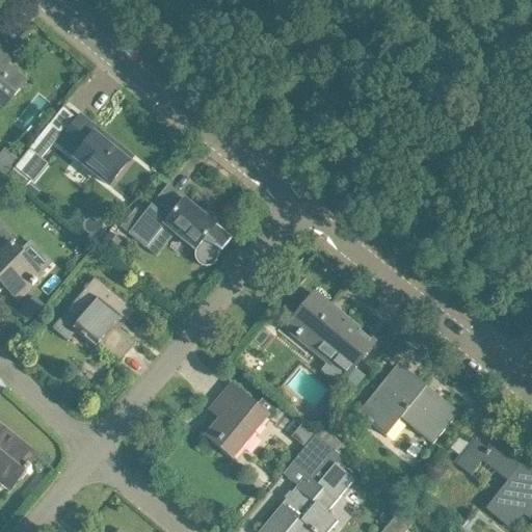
[(9,60),(0,52),(0,105),(4,109),(25,83),(4,68),(9,60)]
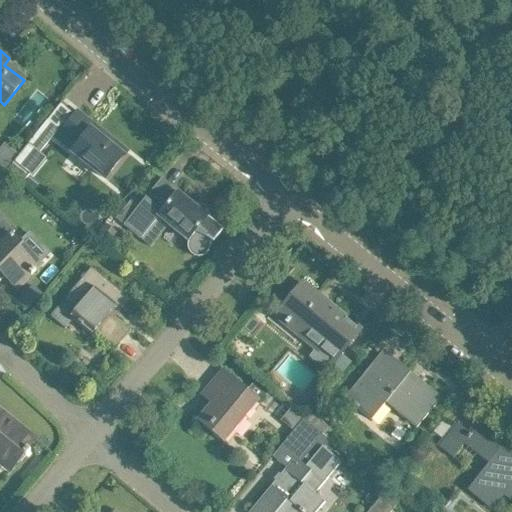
[(105,179),(113,168),(126,152),(112,140),(108,145),(90,131),(94,126),(77,113),(60,133),(77,147),(72,152),(105,179)]
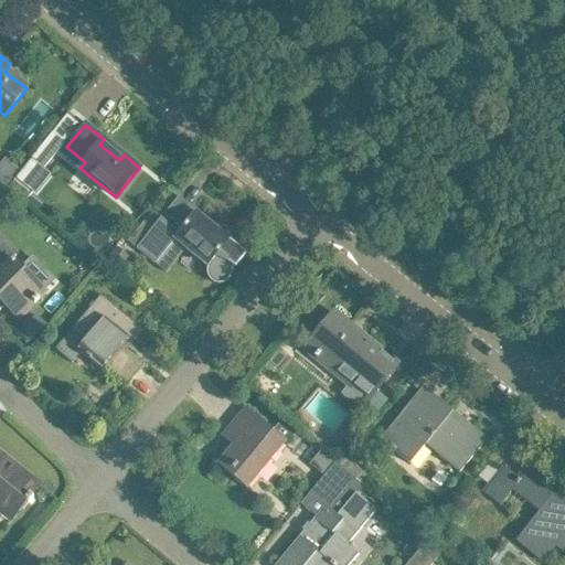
[(51,135),(30,160),(42,170),(62,145),(51,135)]
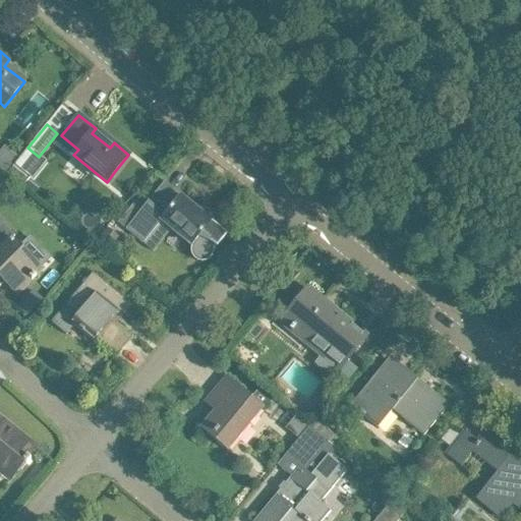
[(13,166),(7,174),(23,186),(30,178),(13,166)]
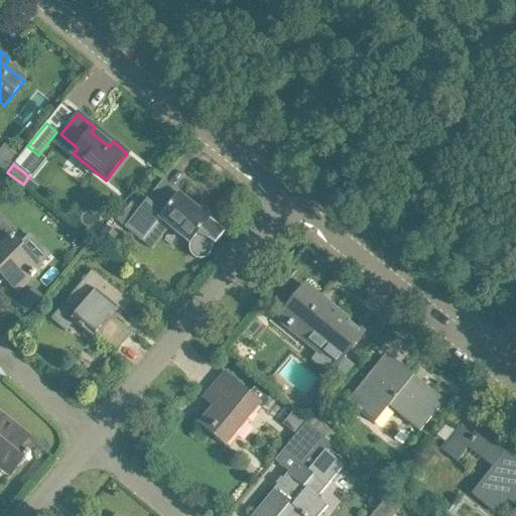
[(131,203),(117,221),(142,241),(159,219),(189,244),(188,248),(189,252),(191,256),(195,258),(199,259),(204,259),(207,256),(210,253),(211,249),(213,249),(213,244),(216,245),(226,233),(215,224),(217,206),(215,206),(215,210),(195,209),(161,181),(139,209),(131,203)]
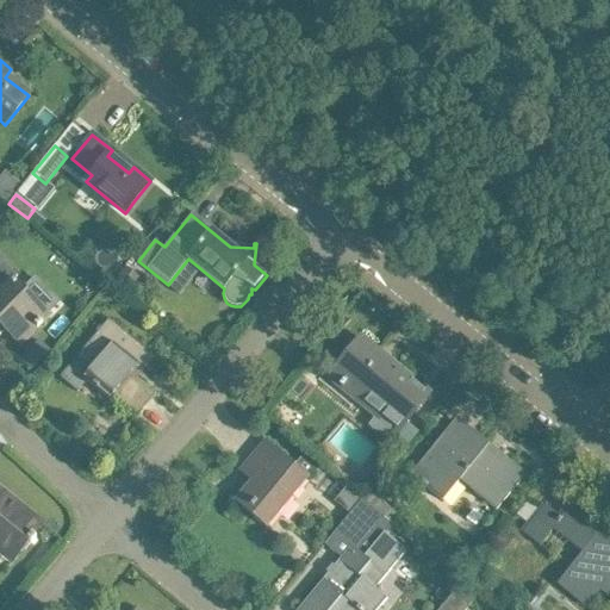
[(0,334),(5,330),(18,343),(36,327),(47,316),(13,281),(17,277),(0,260),(0,334)]
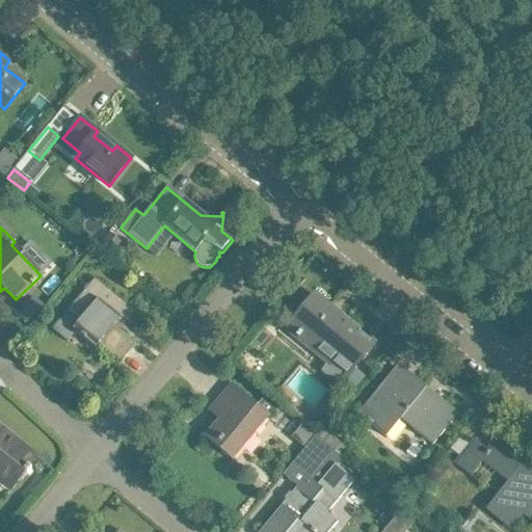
[(134,312),(118,298),(95,278),(57,323),(72,337),(76,333),(95,348),(98,345),(120,363),(135,344),(118,330),(134,312)]
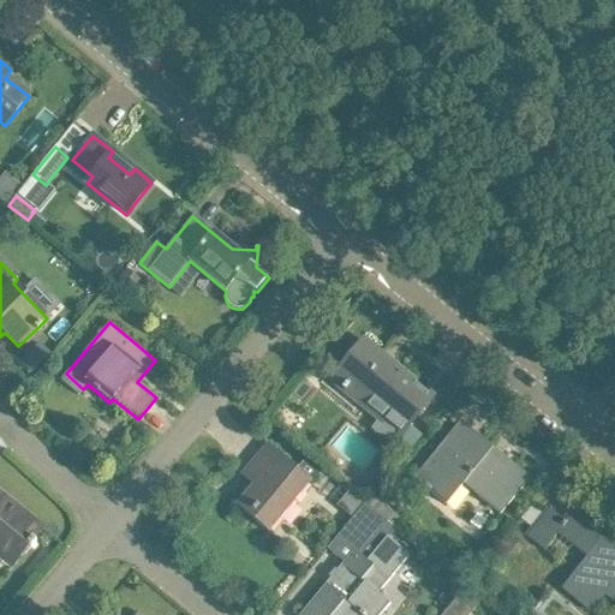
[(51,356),(40,344),(23,359),(35,371),(51,356)]
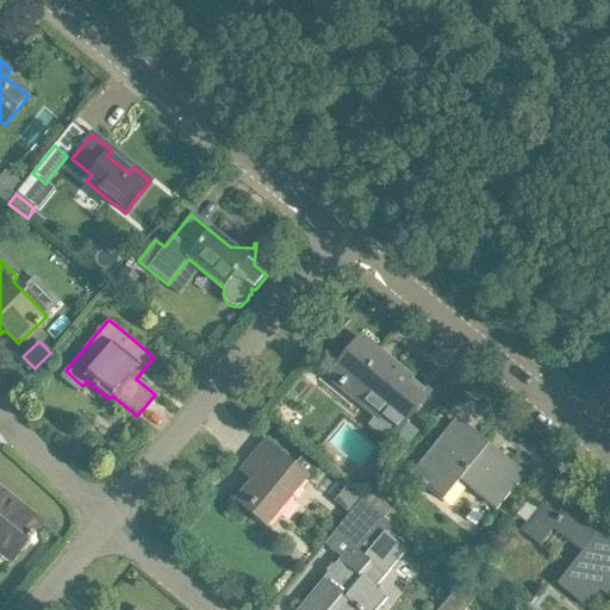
[(346,360),(343,358),(327,378),(361,406),(365,402),(378,414),(377,416),(397,433),(428,394),(406,378),(405,381),(398,375),(400,373),(387,362),(385,365),(375,356),(377,354),(361,341),(346,360)]
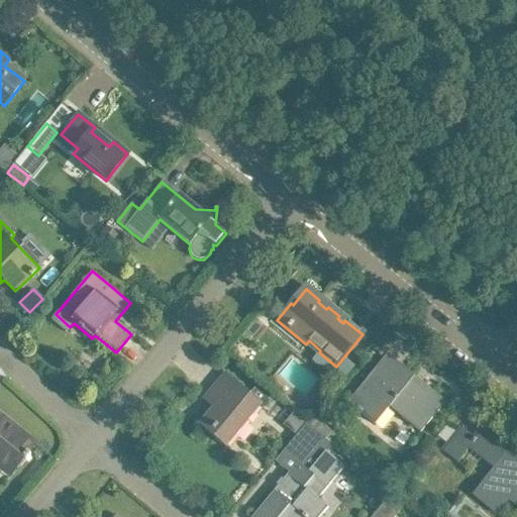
[(420,432),(432,417),(445,402),(422,383),(417,389),(409,383),(414,377),(387,353),(347,402),(375,425),(389,407),(420,432)]
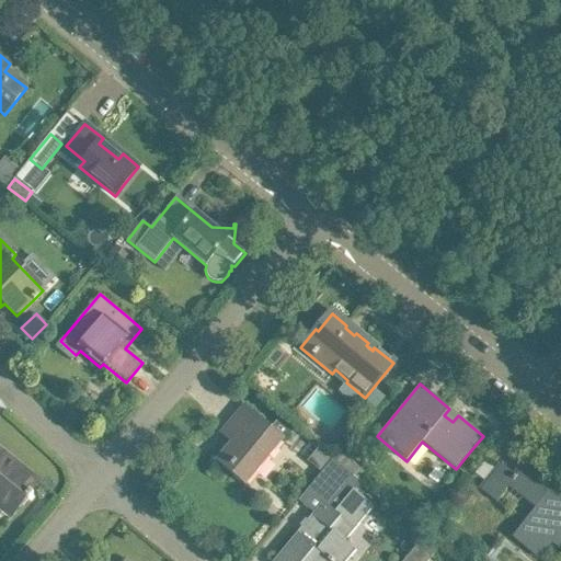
[(230,443),(215,461),(244,485),(258,469),(282,442),(284,438),(270,427),(260,420),(243,405),(230,421),(241,430),(230,443)]
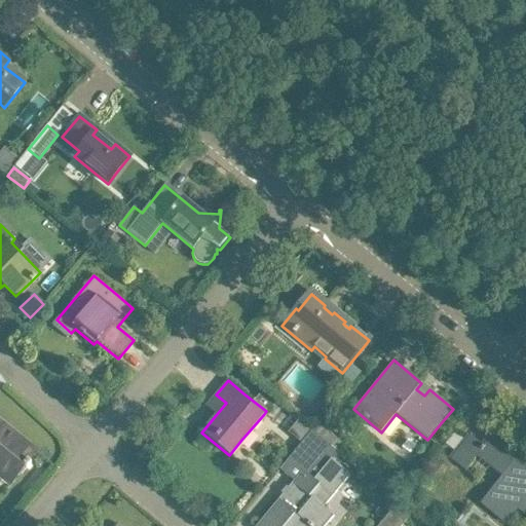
[(0,470),(12,480),(24,466),(27,468),(30,464),(27,461),(35,452),(0,423),(0,470)]
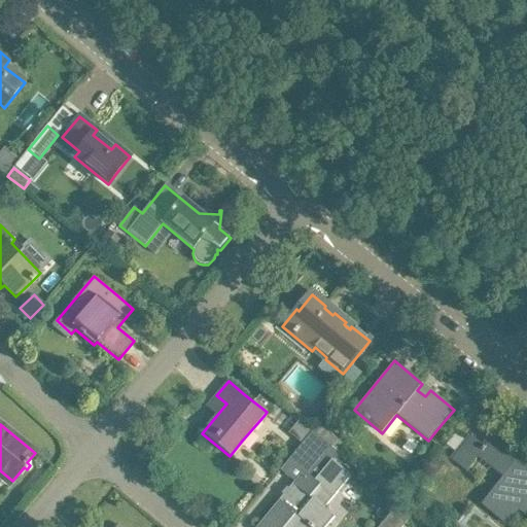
[(319,424),(313,432),(339,454),(345,446),(319,424)]
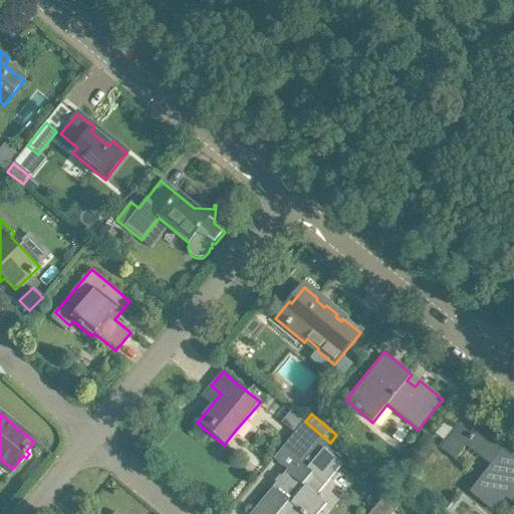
[(316,513),(323,506),(325,504),(315,495),(324,484),(341,464),(324,450),(330,443),(305,422),(294,434),(307,445),(250,513),(316,513)]
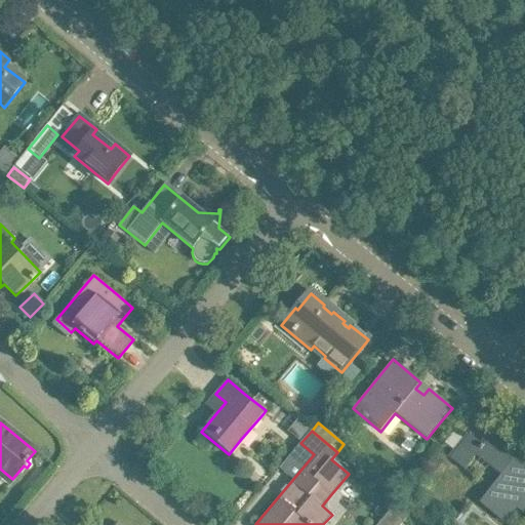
[(505,521),(516,508),(522,513),(524,509),(524,467),(487,436),(481,444),(469,434),(449,457),(465,470),(476,455),(500,476),(480,501),(505,521)]
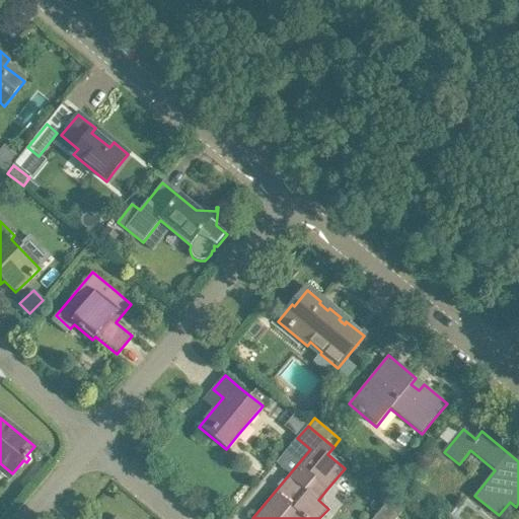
[(393,495),(386,504),(399,515),(406,506),(393,495)]
